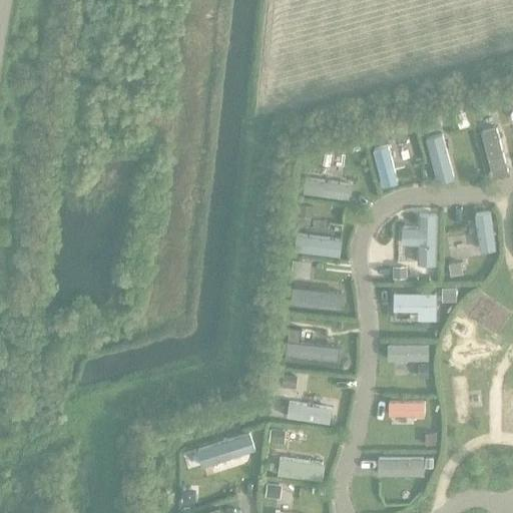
[(485,101),(474,104),(476,114),(487,111),(485,101)]
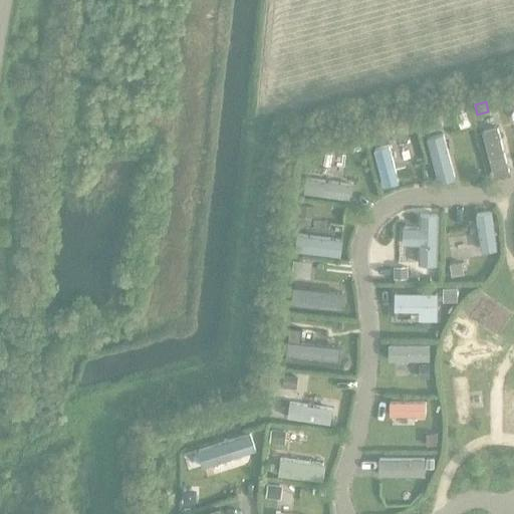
[(440,116),(426,119),(428,130),(442,125),(440,116)]
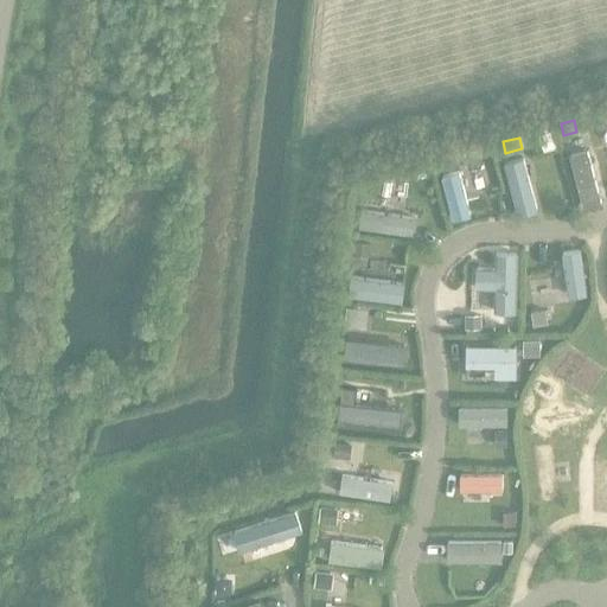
[(585,149),(567,154),(582,208),(599,203),(585,149)]
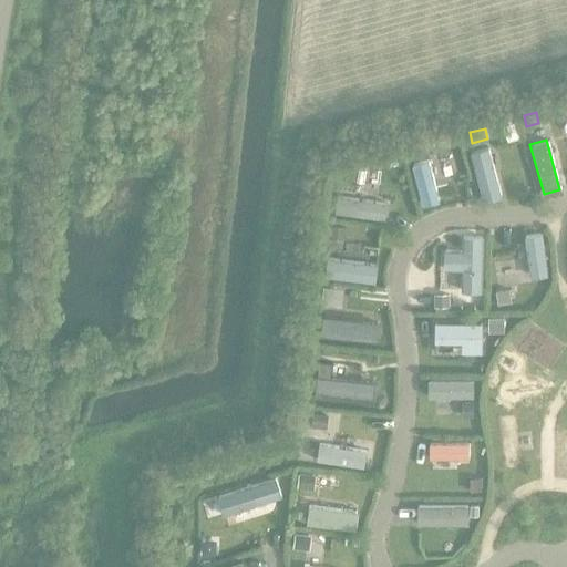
[(424,142),(410,145),(414,160),(429,155),(424,142)]
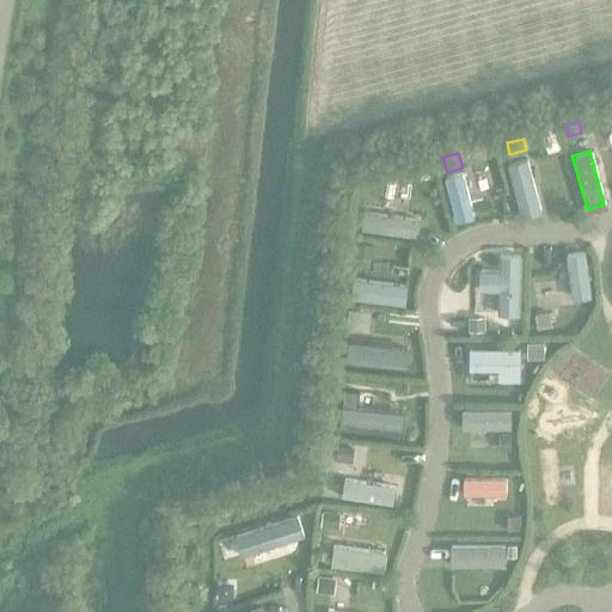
[(427,163),(415,165),(418,178),(429,176),(427,163)]
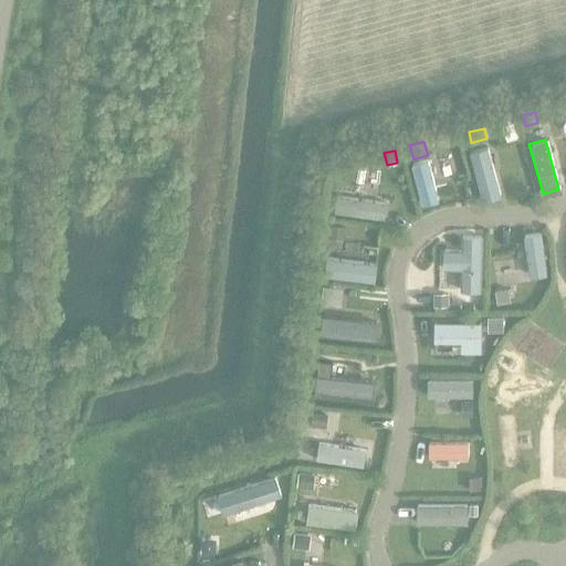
[(484,153),(470,156),(481,198),(495,194),(484,153)]
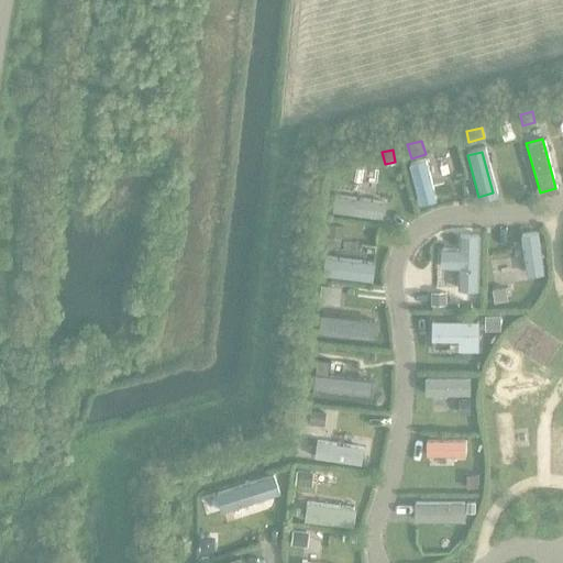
[(424,159),(407,164),(418,203),(434,199),(424,159)]
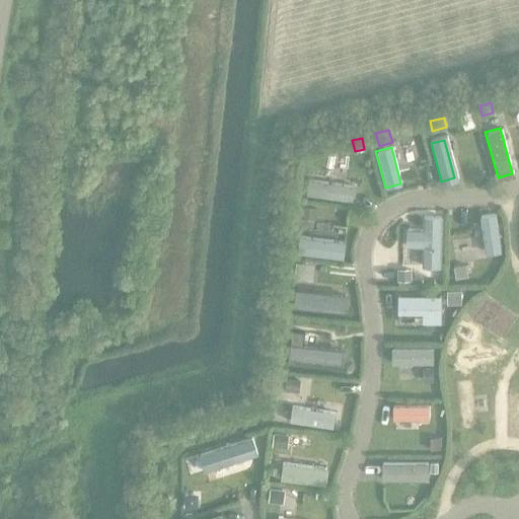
[(352,186),(307,179),(305,195),(350,201),(352,186)]
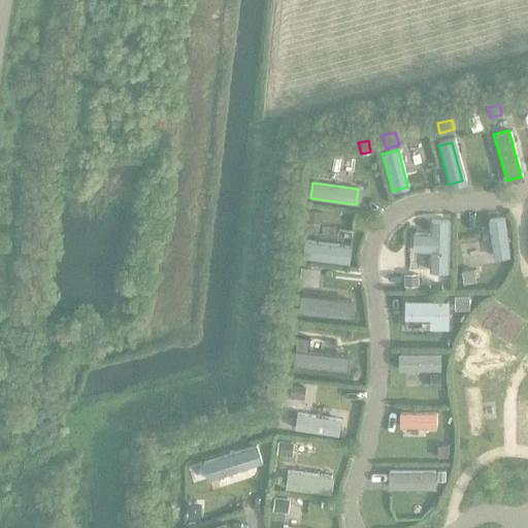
[(305,209),(304,221),(319,223),(320,210),(305,209)]
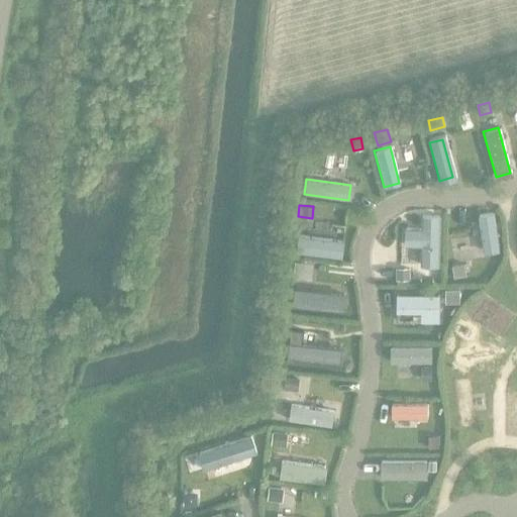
[(441,216),(422,216),(422,229),(405,229),(405,247),(421,247),(421,268),(441,268),(441,216)]
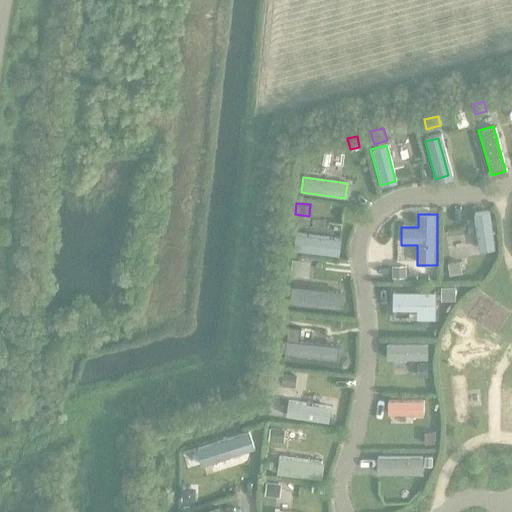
[(338,238),(293,233),(291,249),(337,254),(338,238)]
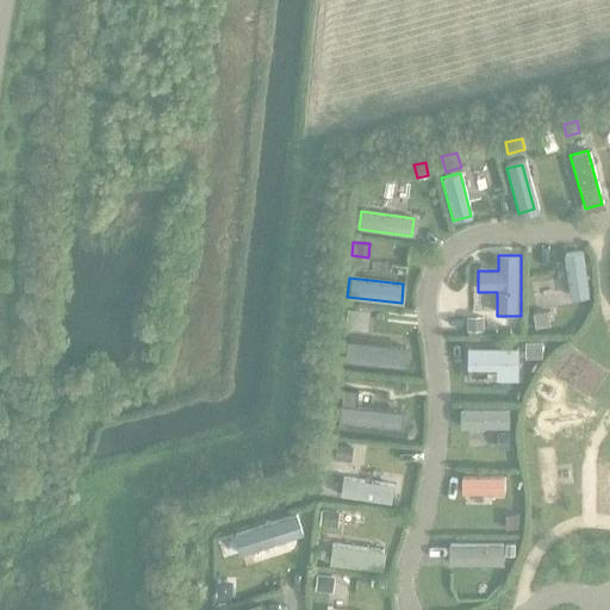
[(546,310),(533,312),(534,327),(548,324),(546,310)]
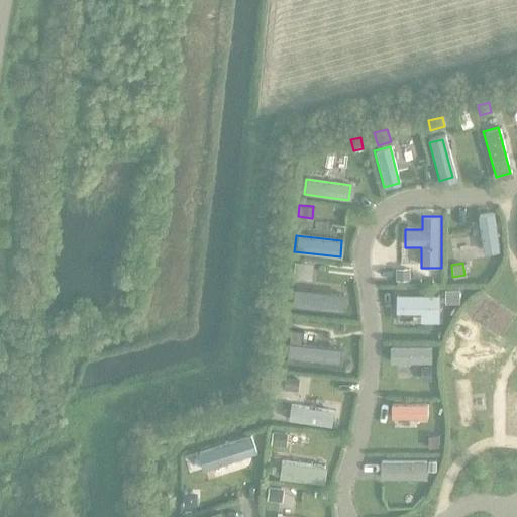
[(297,264),(296,275),(310,276),(311,265),(297,264)]
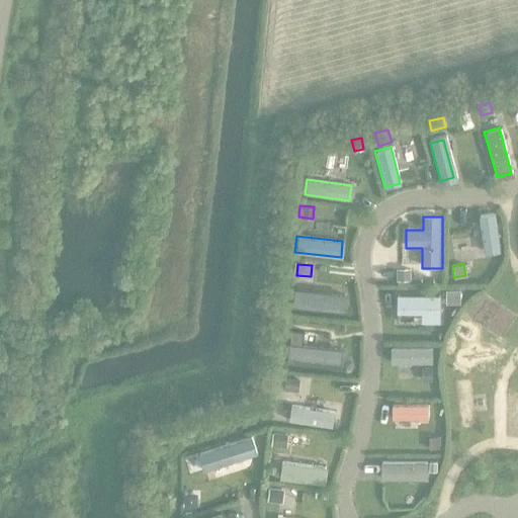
[(410,268),(399,268),(399,279),(410,279),(410,268)]
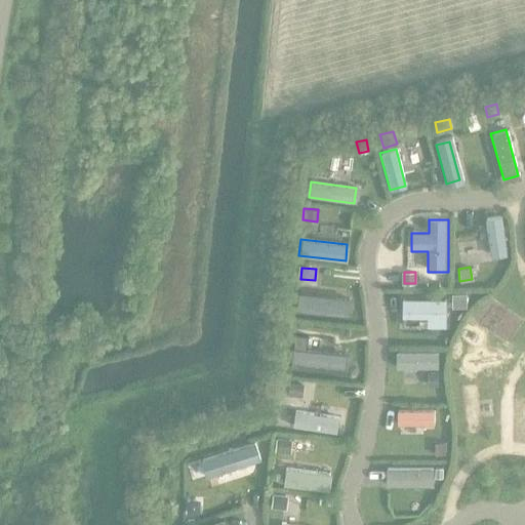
[(438,295),(396,295),(396,310),(438,310),(438,295)]
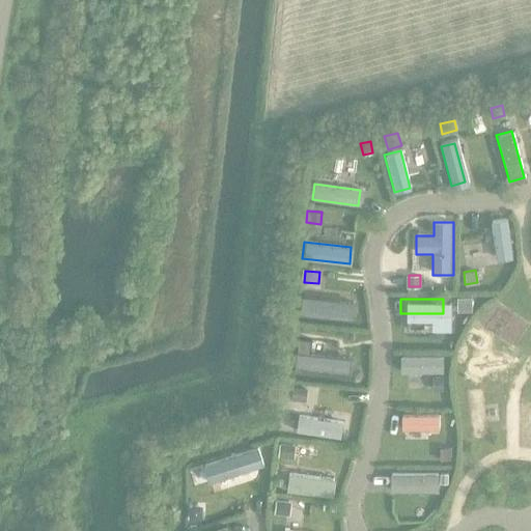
[(347,307),(305,303),(304,317),(346,322),(347,307)]
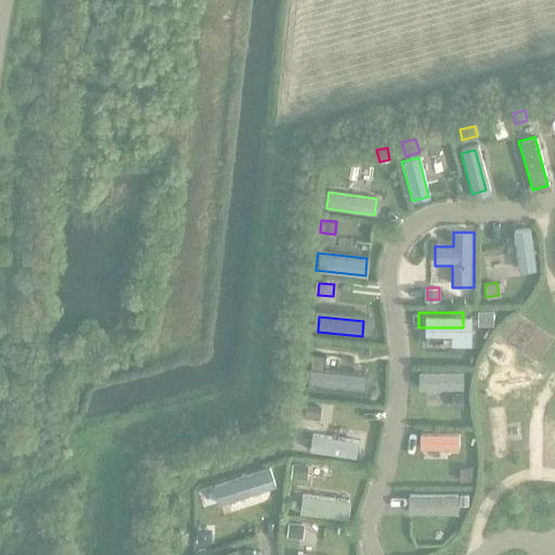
[(462,373),(418,373),(418,386),(462,386),(462,373)]
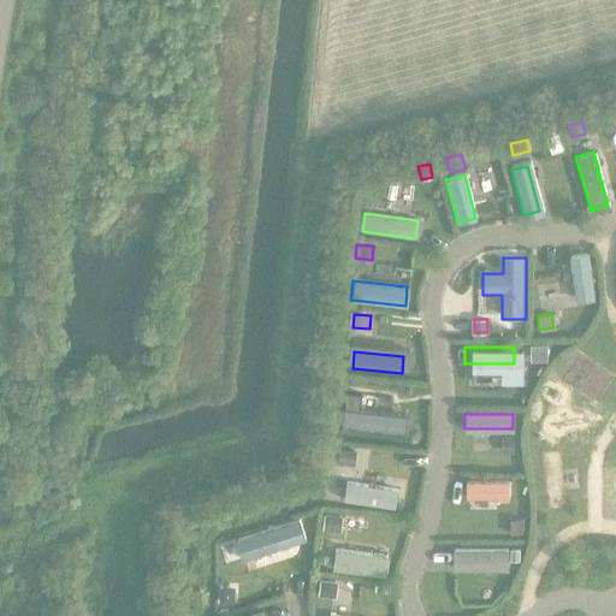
[(404,421),(344,415),(343,433),(402,439),(404,421)]
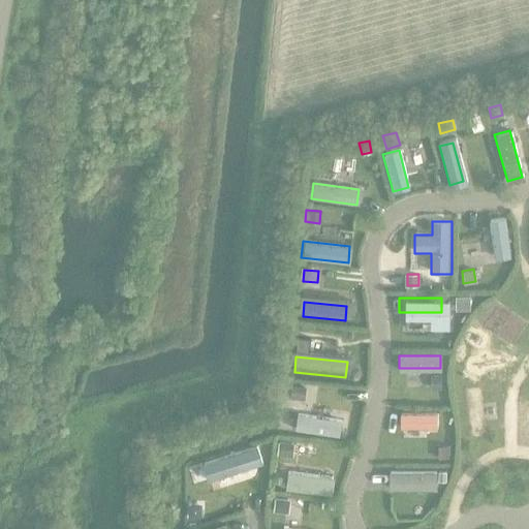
[(440,375),(430,375),(430,390),(441,389),(440,375)]
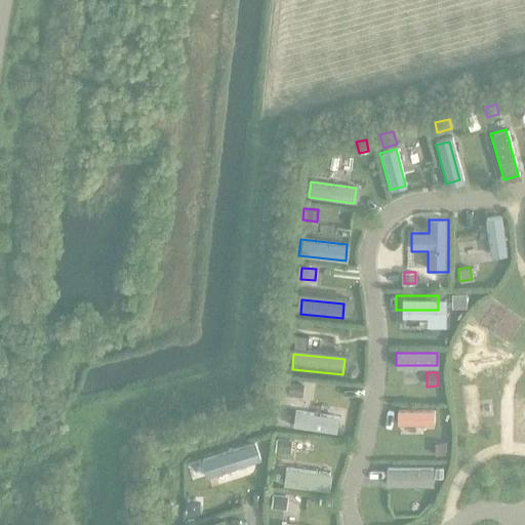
[(289,381),(288,393),(301,394),(303,382),(289,381)]
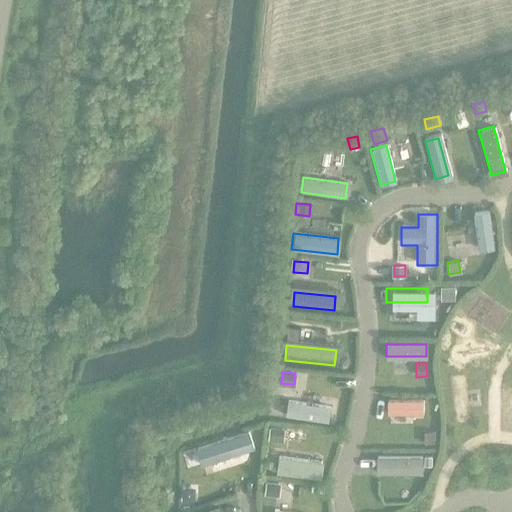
[(281,400),(278,414),(327,422),(329,408),(281,400)]
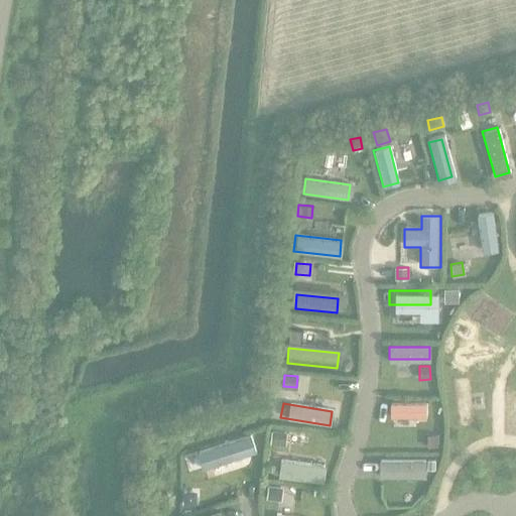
[(426,403),(389,403),(389,417),(426,417),(426,403)]
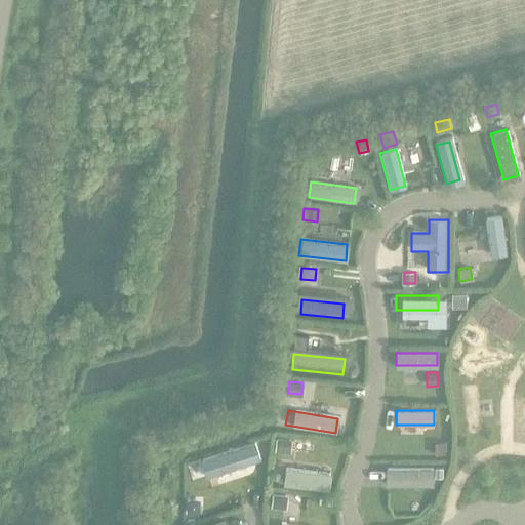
[(275,438),(275,449),(289,450),(290,439),(275,438)]
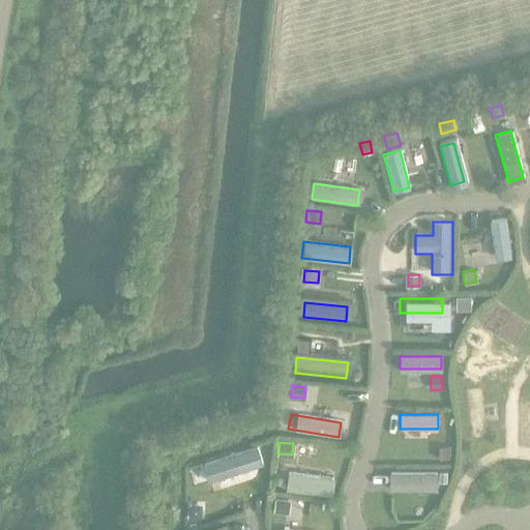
[(448,446),(438,446),(439,459),(448,459),(448,446)]
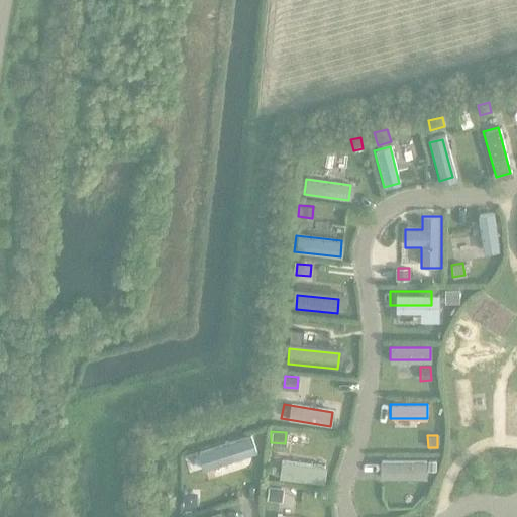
[(187,457),(191,471),(215,463),(216,467),(225,463),(224,460),(235,456),(230,443),(187,457)]
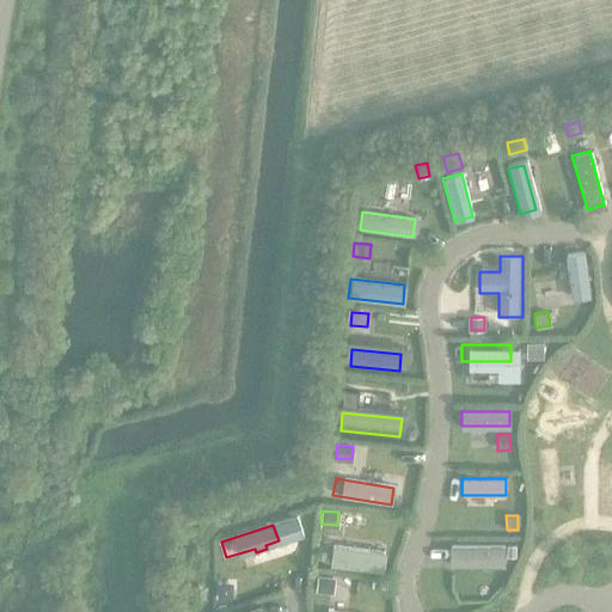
[(331,545),(329,565),(383,573),(385,552),(331,545)]
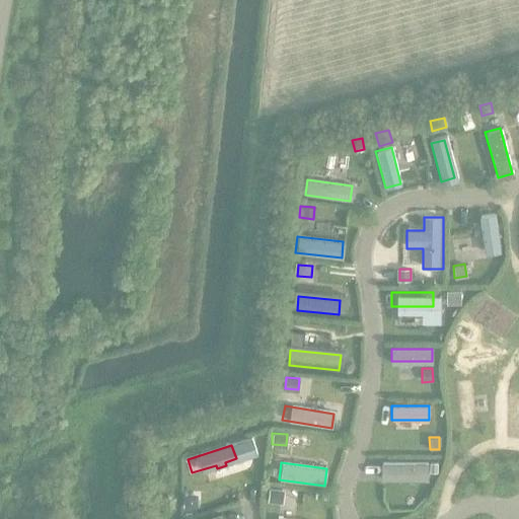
[(428,462),(380,462),(380,480),(428,480),(428,462)]
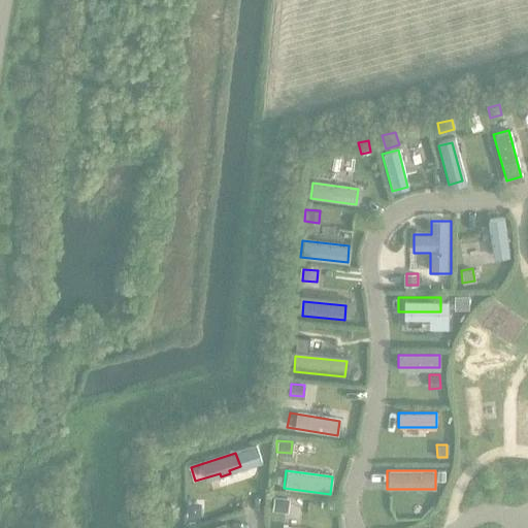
[(273,497),(272,508),(287,509),(288,498),(273,497)]
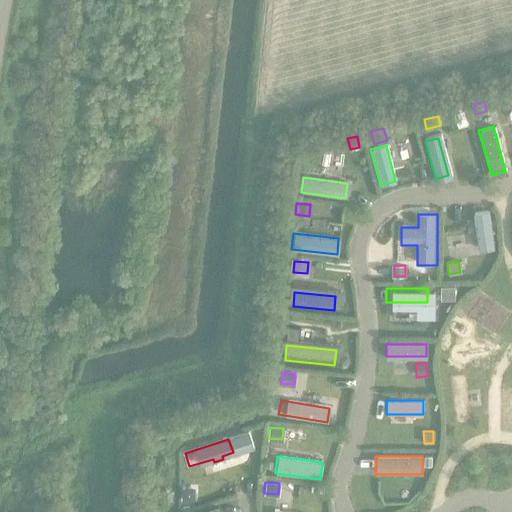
[(180,487),(179,499),(192,499),(192,487),(180,487)]
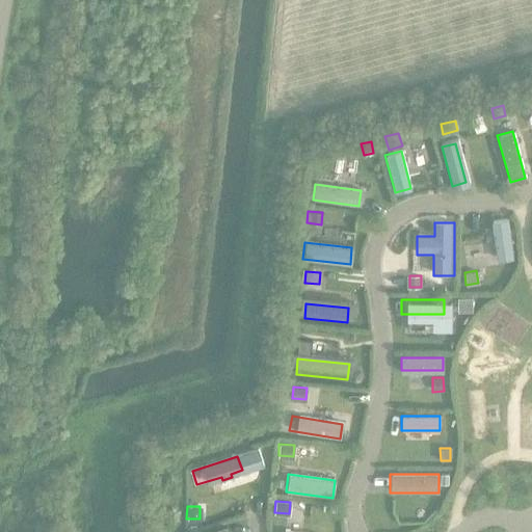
[(232,531),(229,522),(196,531),(232,531)]
